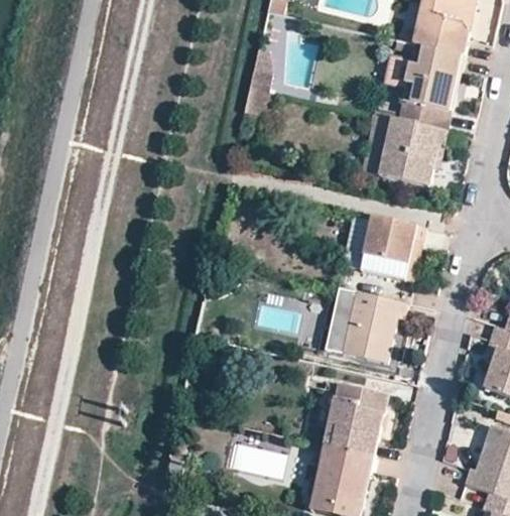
[(427,24),(417,31),(414,42),(465,53),(470,31),(461,30),(464,21),(474,14),(477,0),(424,0),(423,4),(429,13),(427,24)]
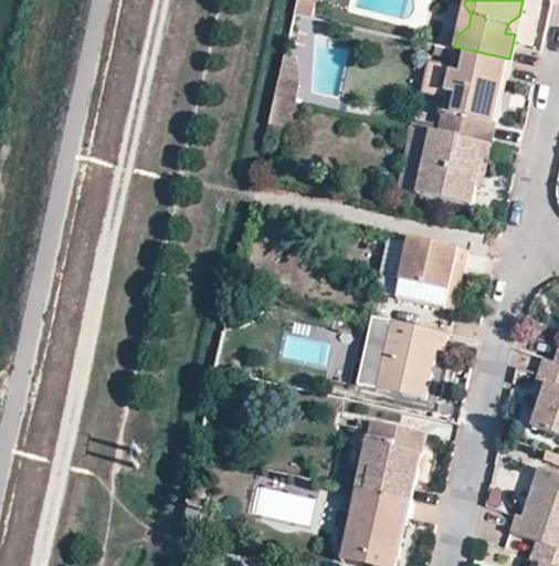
[(471,14),(464,4),(457,34),(468,27),(471,14)]
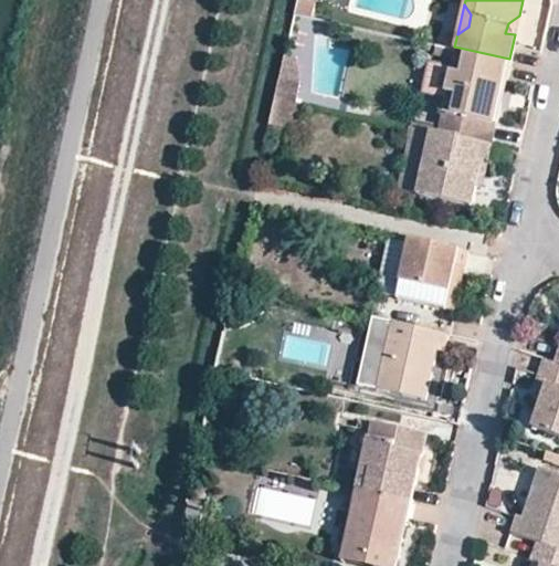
[(505,33),(515,34),(519,16),(508,23),(505,33)]
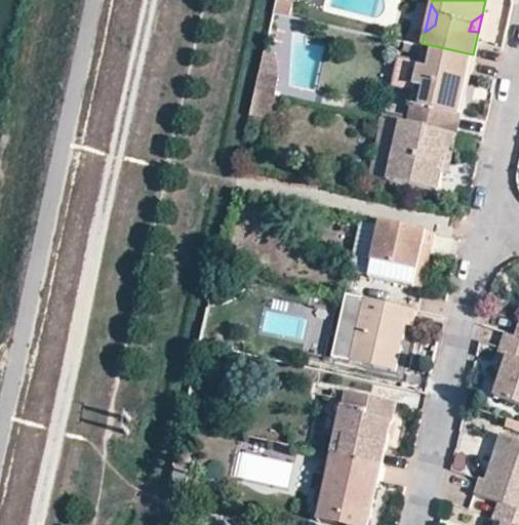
[(473,54),(422,43),(409,101),(461,112),(466,89),(461,88),(464,73),(469,75),(473,54)]
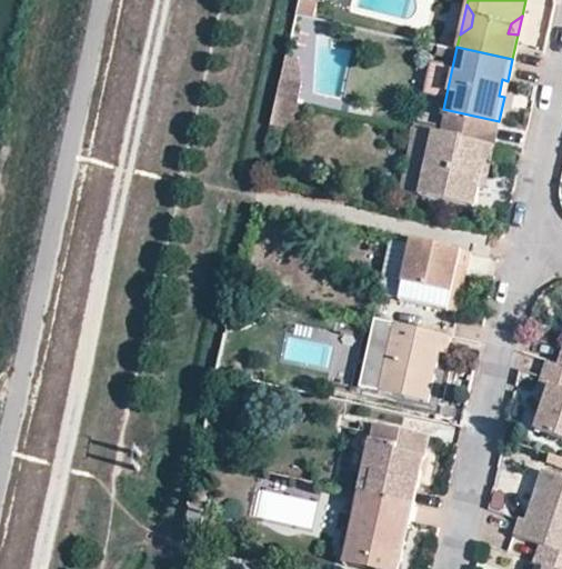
[(437,96),(441,66),(422,63),(419,93),(437,96)]
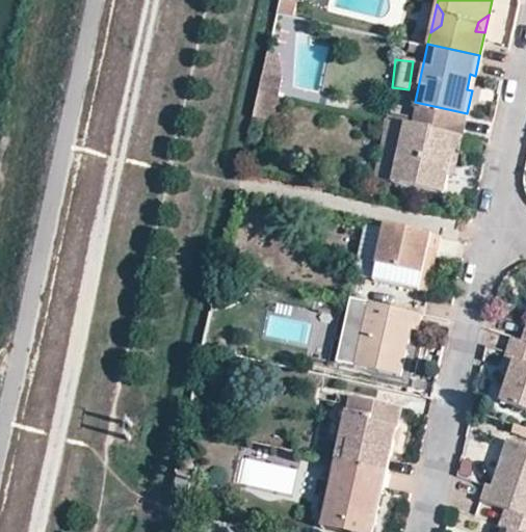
[(280,78),(261,74),(258,87),(275,91),(280,78)]
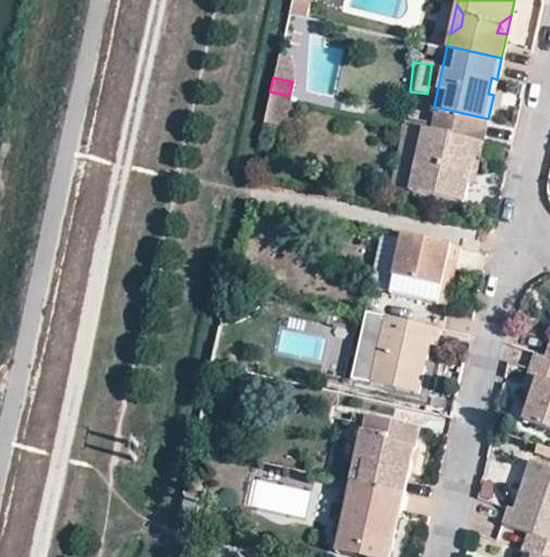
[(403,188),(412,128),(399,126),(390,187),(403,188)]
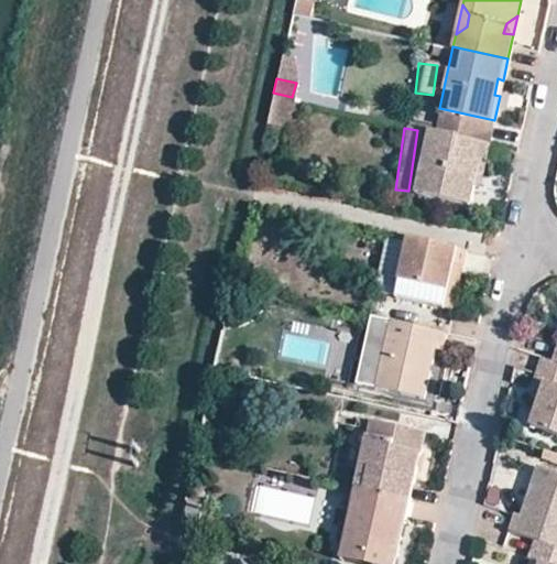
[(483,165),(489,142),(428,129),(415,191),(468,204),(473,184),(477,163),(483,165)]
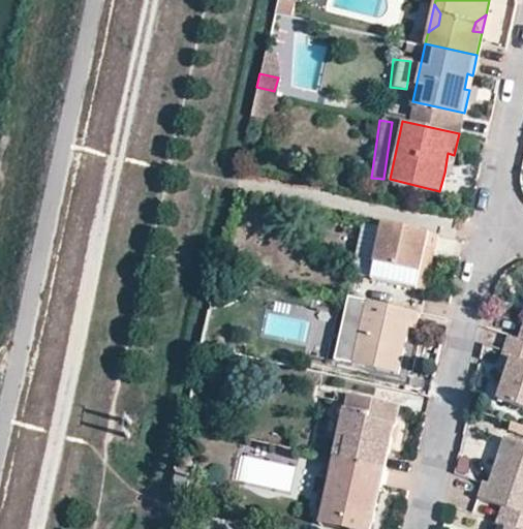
[(448,153),(444,173),(450,173),(454,155),(448,153)]
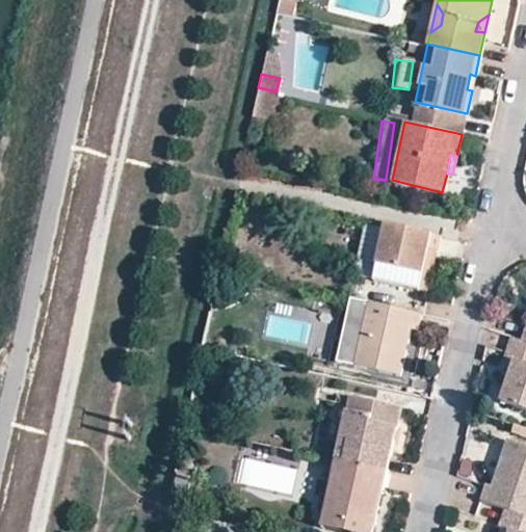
[(436,250),(439,235),(386,222),(372,275),(420,286),(428,248),(436,250)]
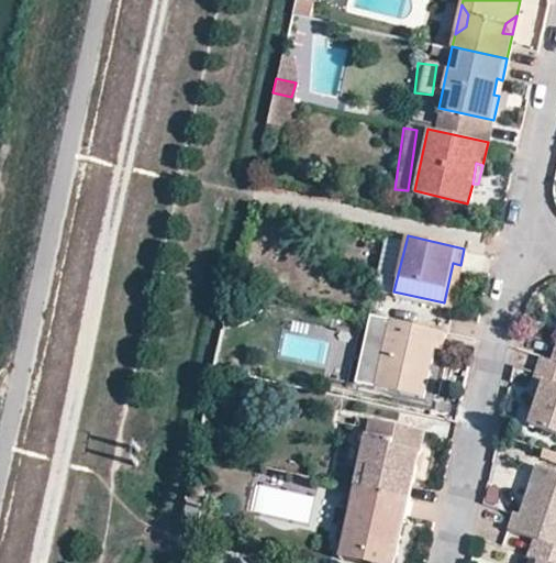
[(370,384),(387,316),(369,312),(354,381),(370,384)]
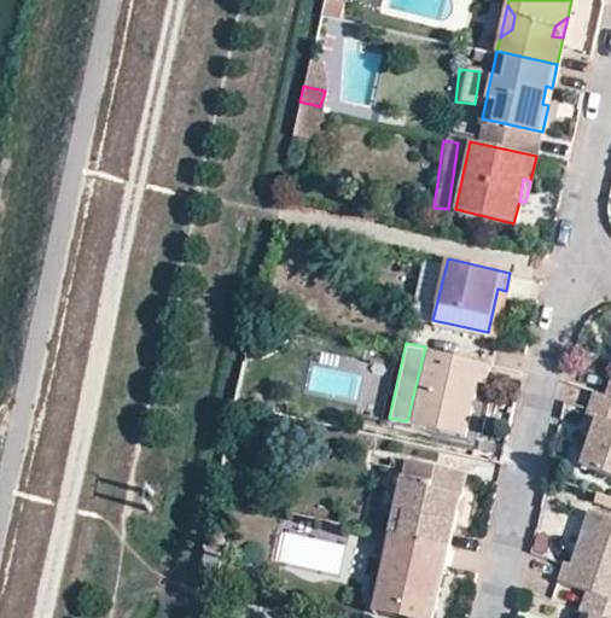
[(483,384),(488,362),(425,347),(407,421),(461,435),(473,382),(483,384)]
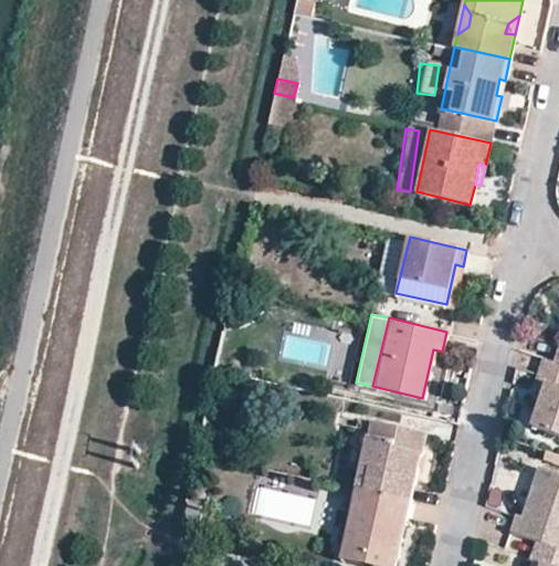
[(558,384),(558,360),(552,359),(542,355),(535,377),(545,380),(558,384)]
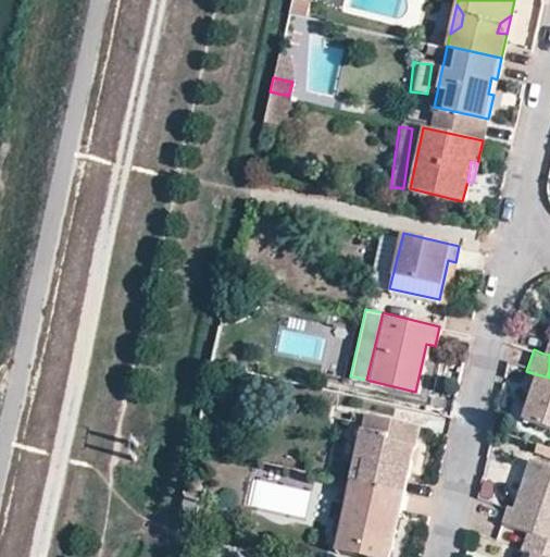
[(549,378),(536,374),(534,379),(530,392),(521,417),(549,426),(549,378)]
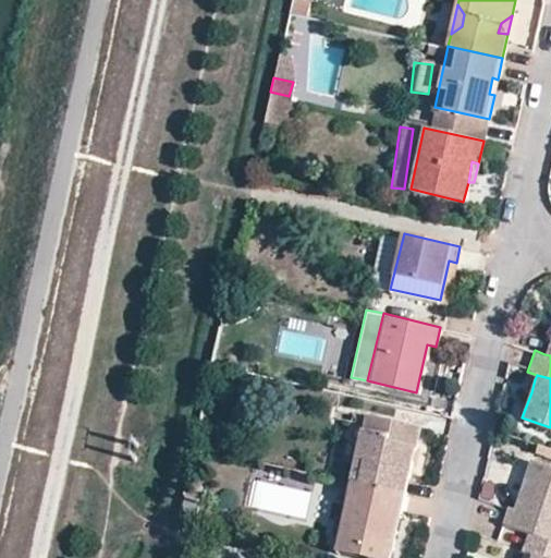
[(531,392),(535,379),(526,376),(522,389),(531,392)]
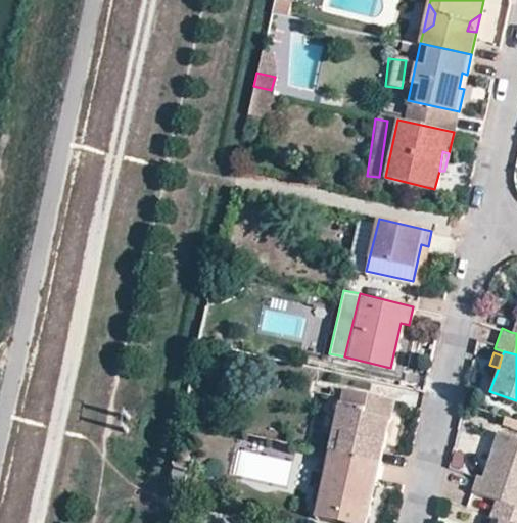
[(327,452),(377,463),(384,430),(377,429),(380,418),(386,420),(391,400),(339,390),(324,452),(327,452)]
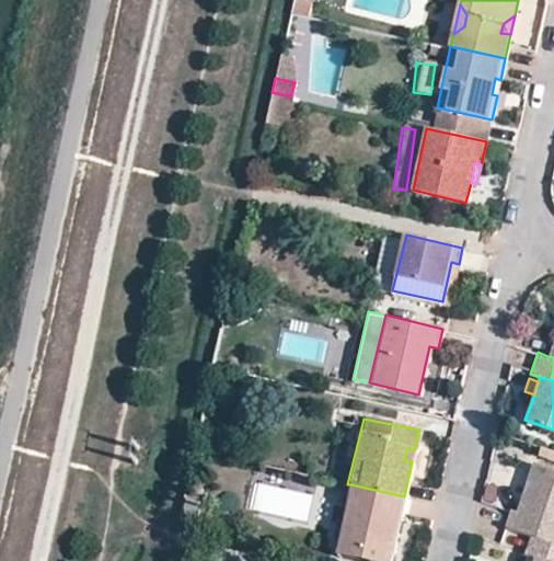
[(404,460),(412,461),(414,450),(407,448),(404,460)]
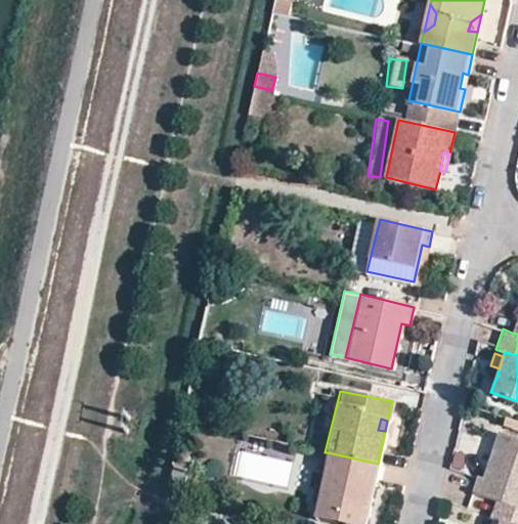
[(494,428),(487,450),(493,452),(502,430),(494,428)]
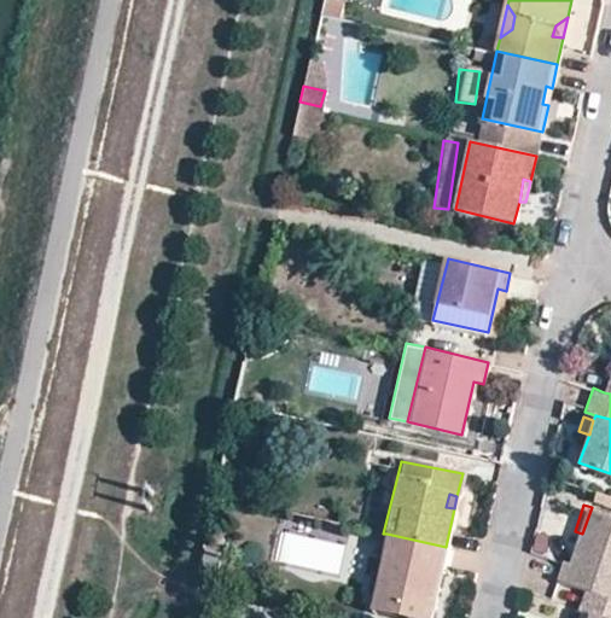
[(559,558),(552,578),(581,588),(610,598),(610,514),(592,507),(582,534),(575,531),(565,559),(559,558)]
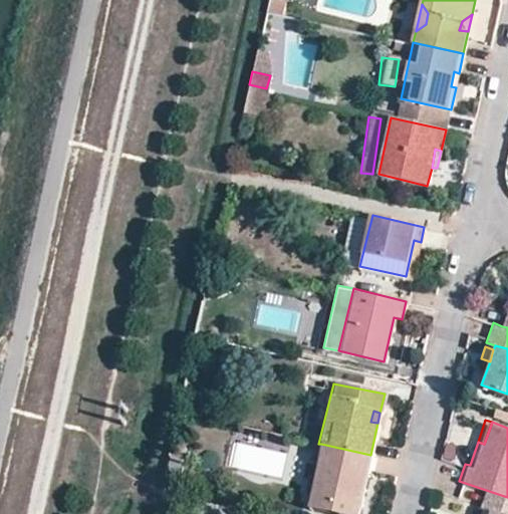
[(361,474),(366,471),(370,455),(321,444),(314,478),(310,494),(306,508),(330,513),(353,513),(356,474),(361,474)]
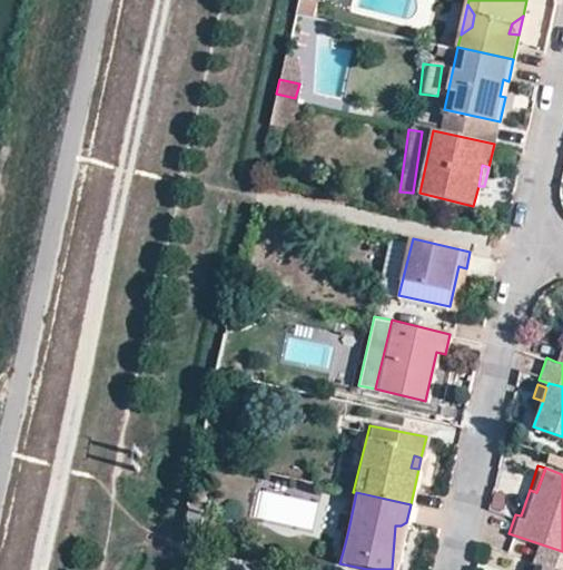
[(395,526),(392,569),(395,569),(406,522),(401,526),(395,526)]
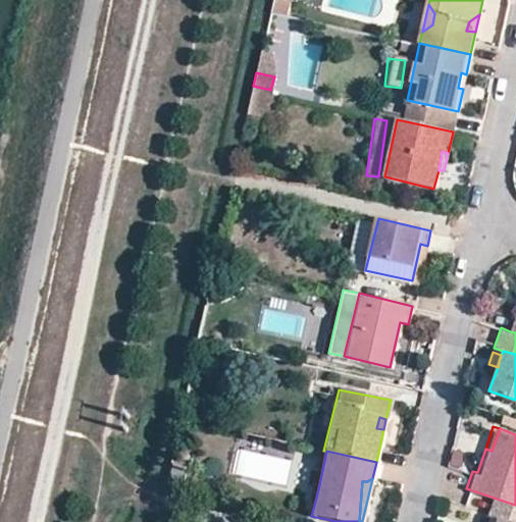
[(315,502),(319,485),(310,483),(307,500),(315,502)]
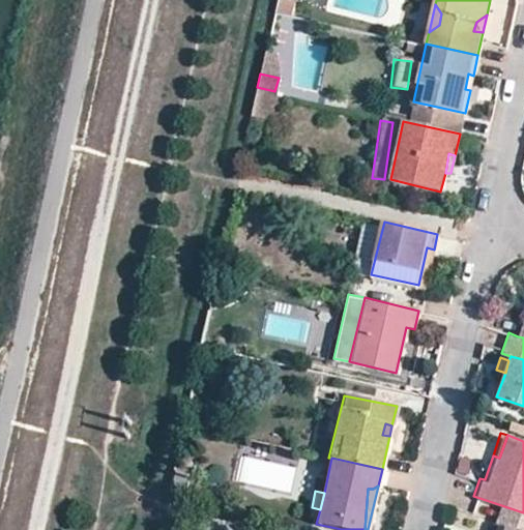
[(523,529),(523,512),(498,504),(492,521),(495,522),(504,525),(501,529),(523,529)]
